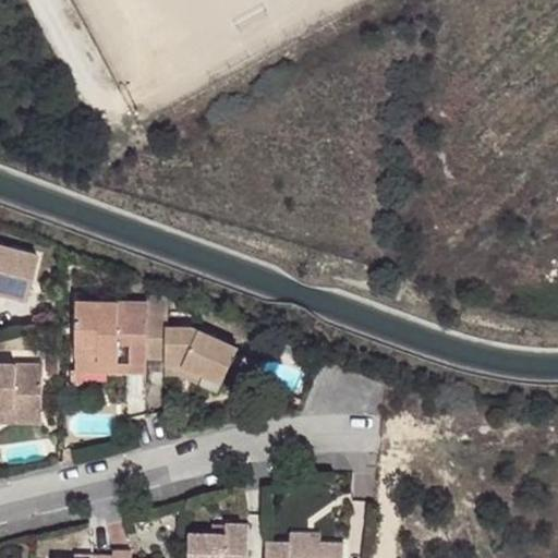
[(0,293),(8,296),(9,289),(28,294),(37,257),(0,247),(0,293)]
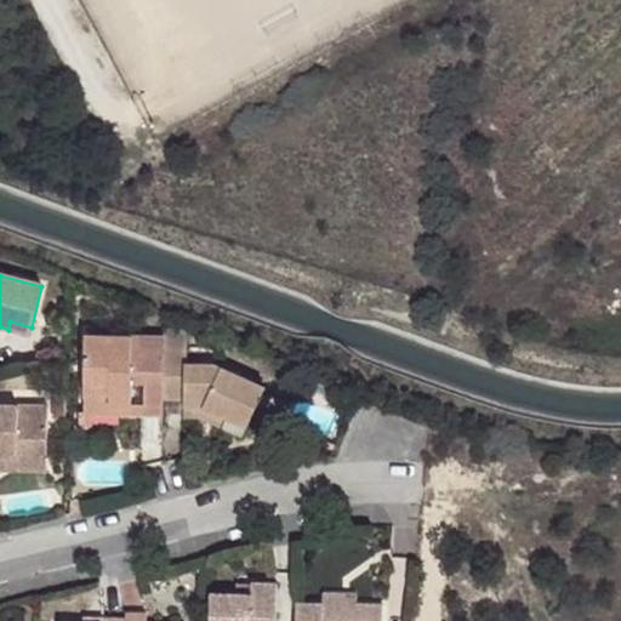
[(9,330),(29,335),(32,328),(10,322),(9,330)]
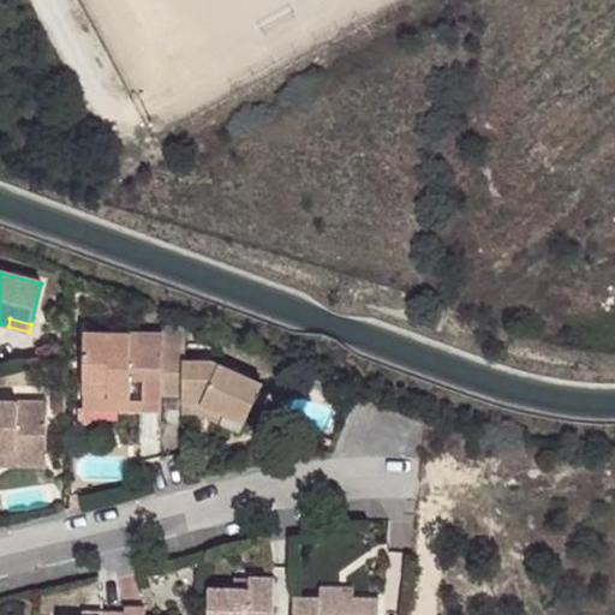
[(87,333),(85,390),(111,392),(111,400),(131,401),(131,400),(131,378),(144,378),(143,400),(163,400),(163,394),(165,347),(165,334),(87,333)]
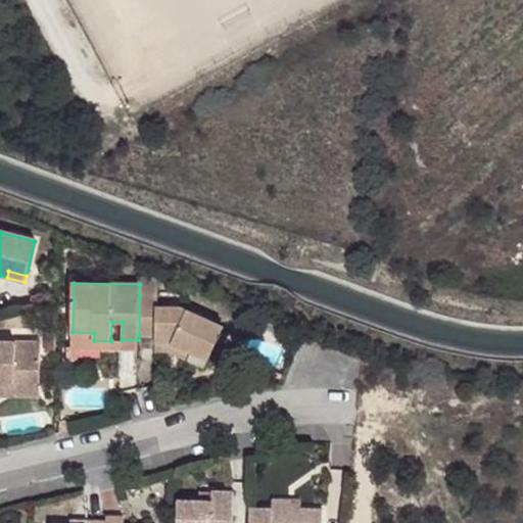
[(140,295),(139,335),(156,336),(156,344),(175,344),(190,351),(208,360),(225,326),(183,306),(157,306),(157,296),(140,295)]
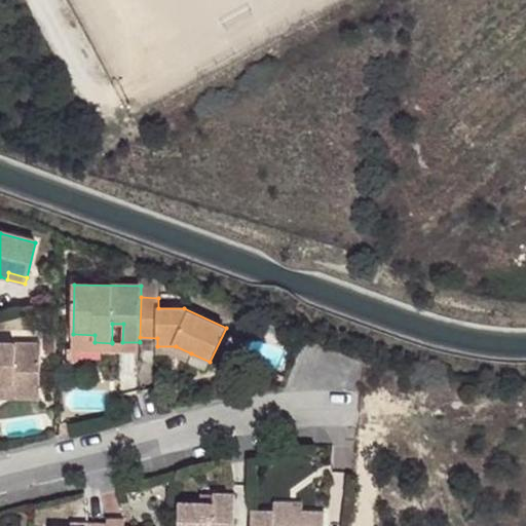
[(58,334),(47,334),(46,354),(57,354),(58,334)]
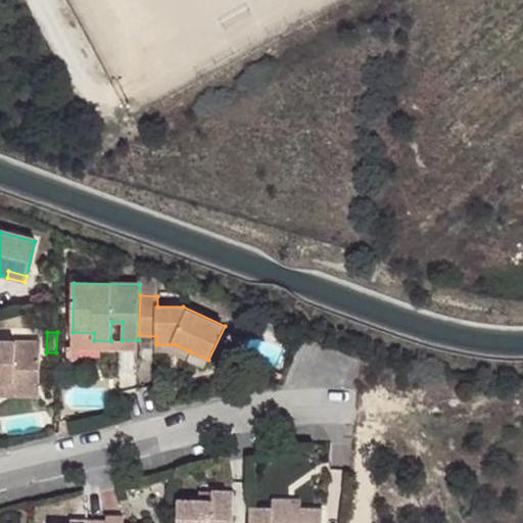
[(73,332),(72,349),(138,350),(139,340),(122,340),(111,340),(111,341),(94,340),(94,333),(73,332)]
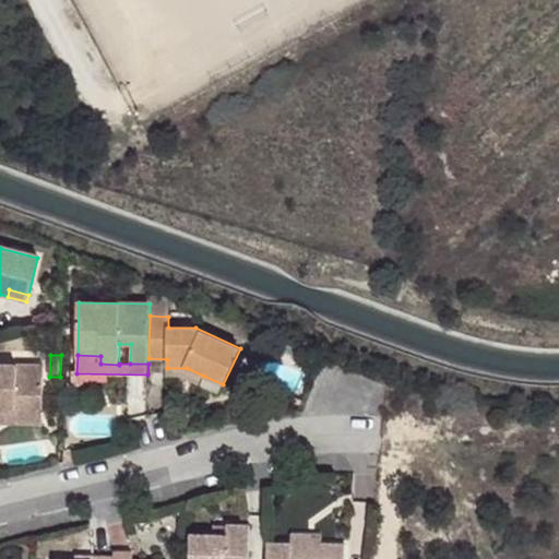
[(44,367),(0,365),(0,409),(43,411),(44,367)]
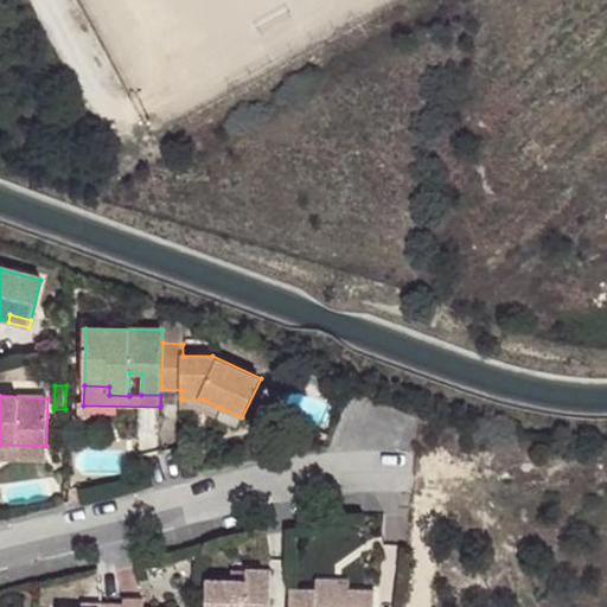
[(203,400),(181,400),(180,409),(196,408),(215,419),(221,408),(203,400)]
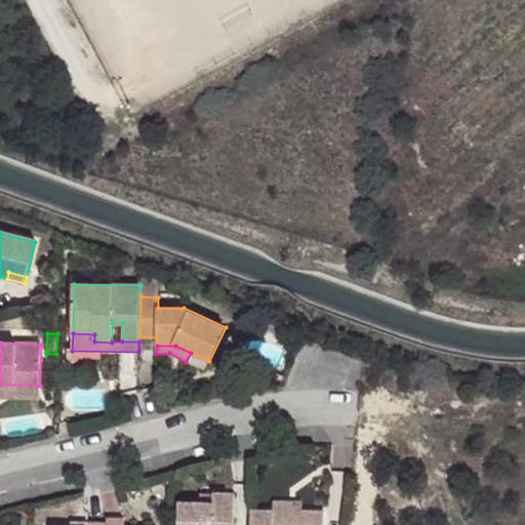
[(40,386),(0,385),(0,397),(40,398),(40,386)]
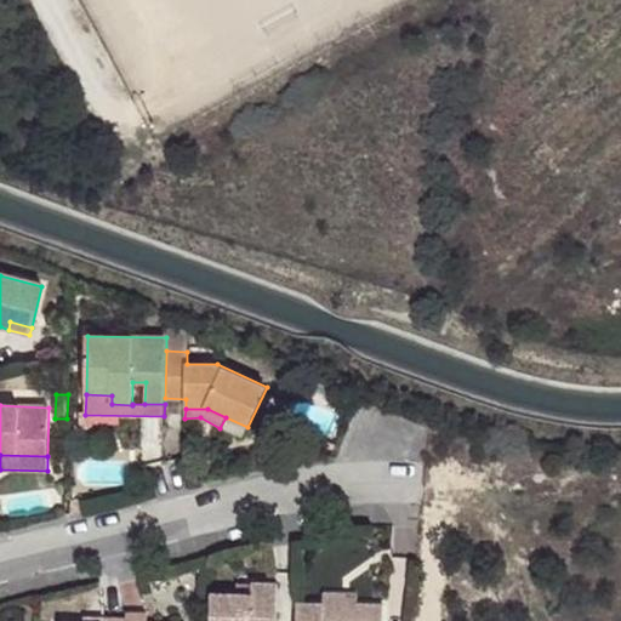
[(251,593),(212,592),(211,620),(277,620),(278,582),(251,582),(251,593)]
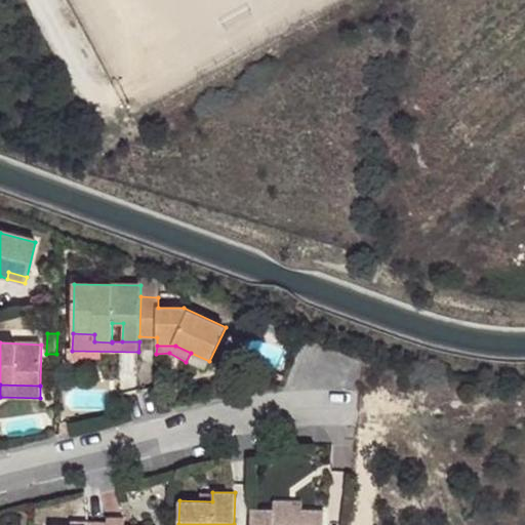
[(301,503),(273,502),(273,512),(301,512),(301,503)]
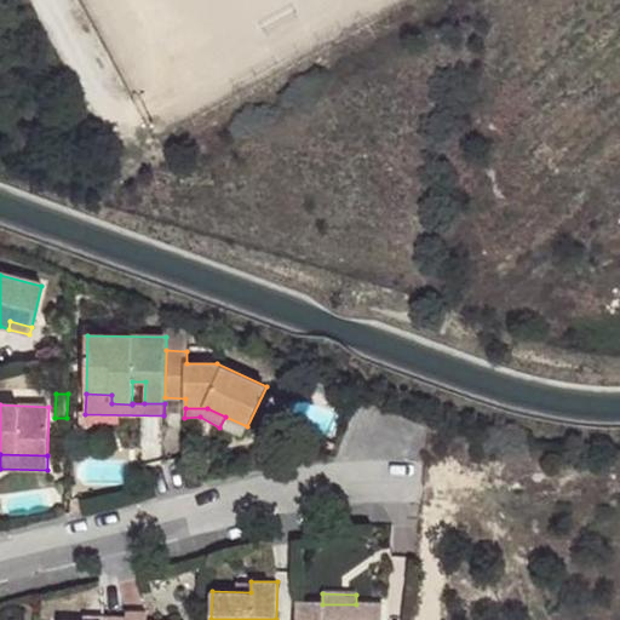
[(322,604),(296,603),(296,619),(382,619),(382,604),(356,604),(322,604)]
